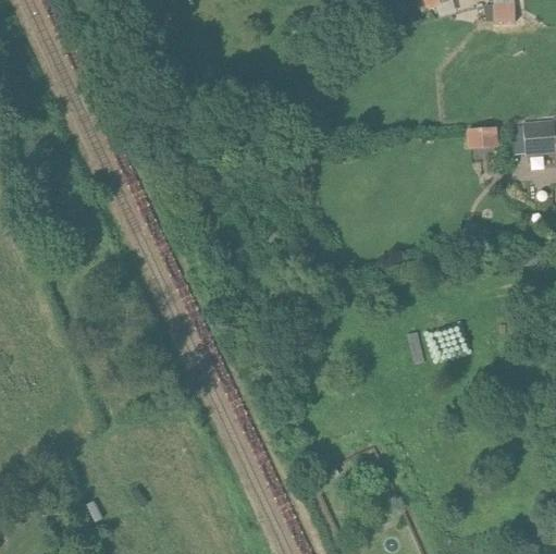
[(423,0),(428,9),(447,0),(423,0)]
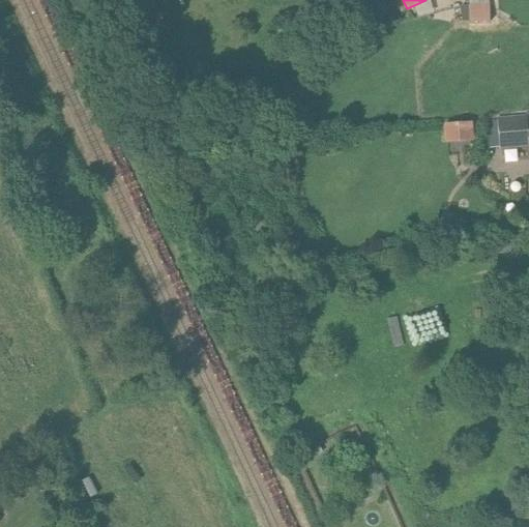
[(490,21),(490,2),(470,3),(470,4),(461,4),(461,20),(470,20),(470,22),(490,21)]
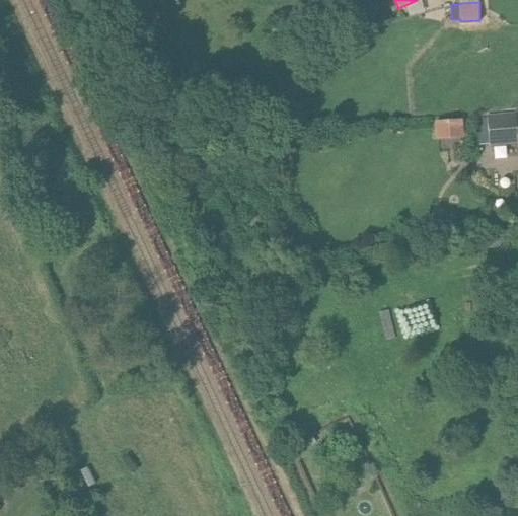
[(517,109),(487,114),(473,114),(474,144),(489,144),(517,141),(517,109)]
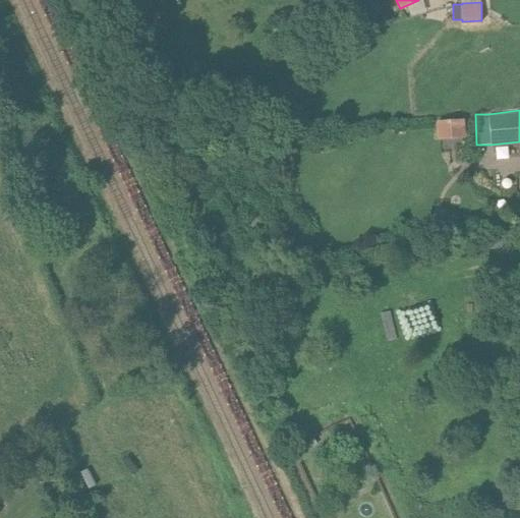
[(464,118),(436,120),(437,137),(465,136),(464,118)]
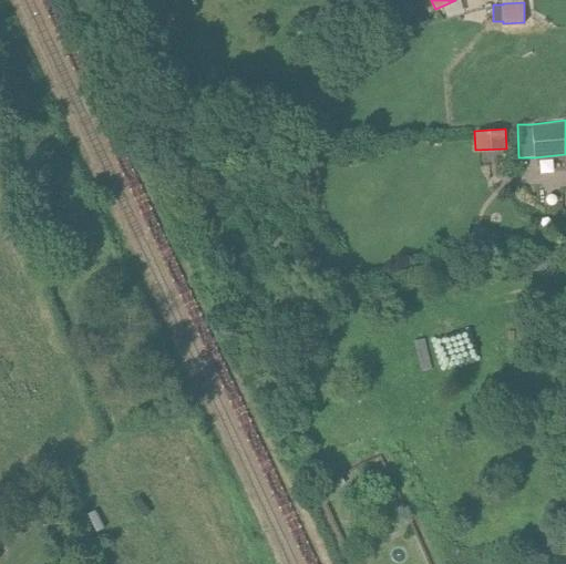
[(532,260),(532,269),(546,267),(546,264),(546,258),(532,259),(532,260)]
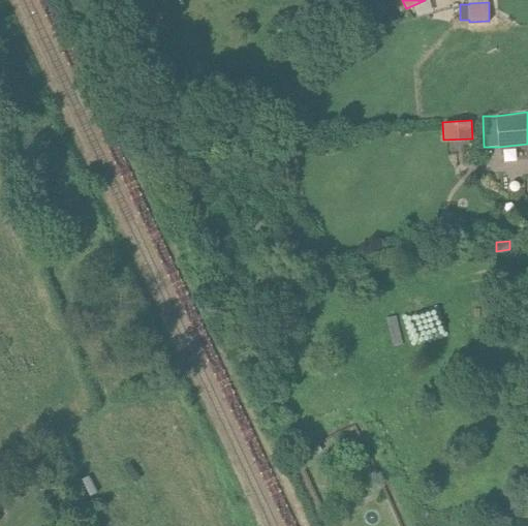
All buildings are outlined.
